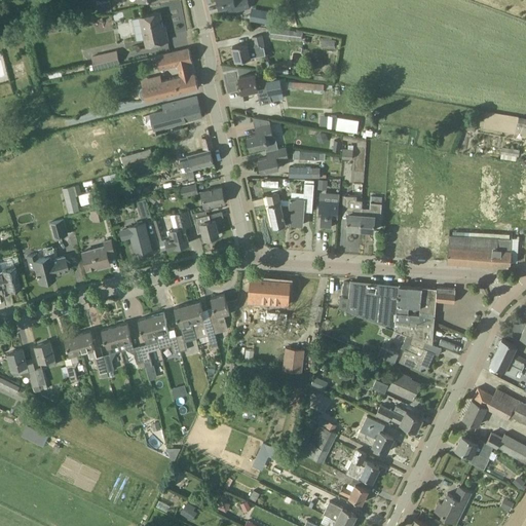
[(250,8),(247,0),(217,0),(220,8),(230,6),(231,12),(250,8)]
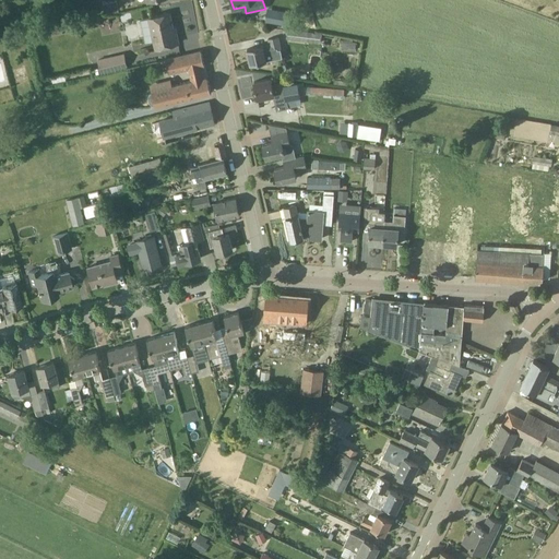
[(103,4),(105,15),(119,12),(117,1),(103,4)]
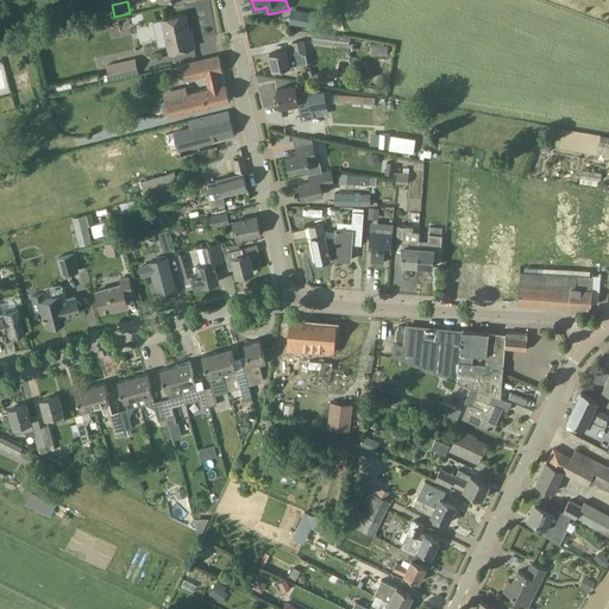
[(319,14),(292,10),(289,24),(318,29),(319,14)]
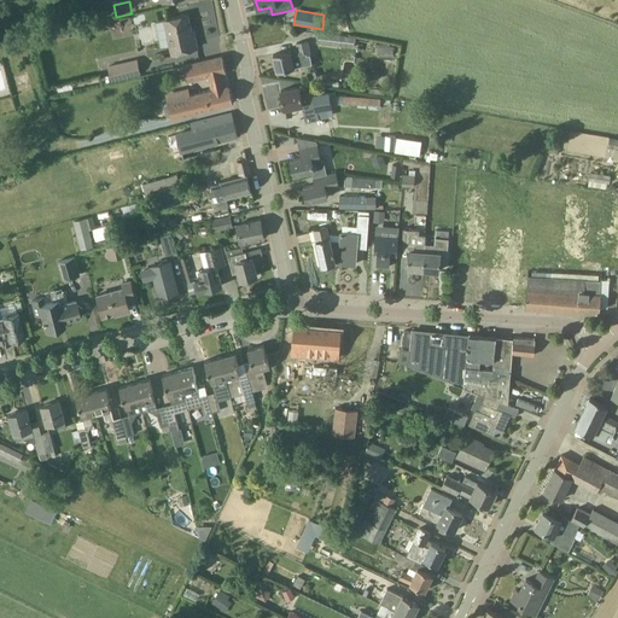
[(187,15),(165,19),(173,53),(197,47),(194,35),(192,36),(187,15)]
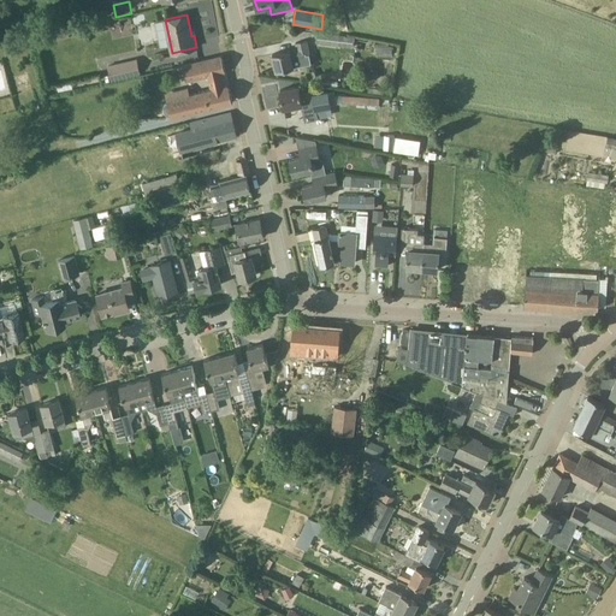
[(354,48),(355,37),(318,33),(315,43),(354,48)]
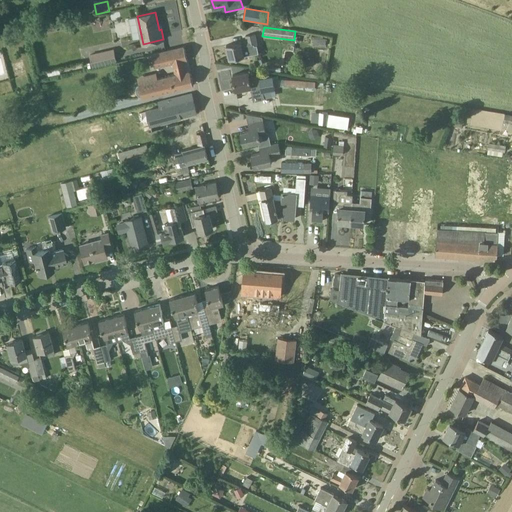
[(259,52),(254,33),(246,35),(247,41),(241,42),(226,45),(229,59),(259,52)]
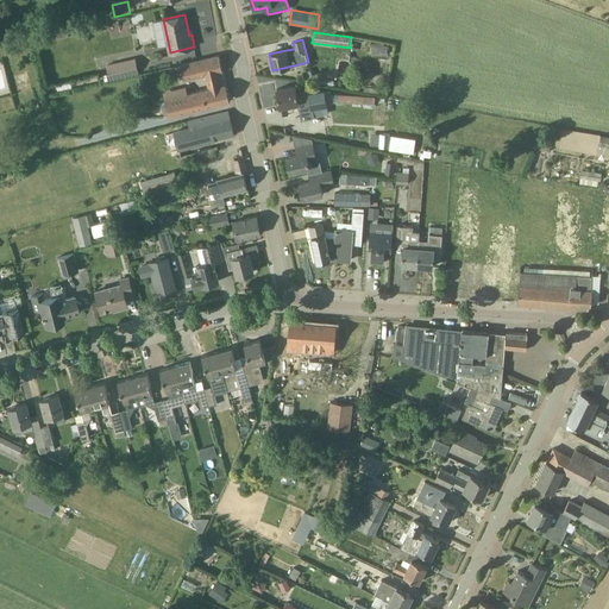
[(219,73),(224,71),(219,55),(181,64),(184,80),(206,75),(209,88),(165,99),(165,101),(163,102),(163,104),(163,105),(163,106),(163,107),(163,108),(163,110),(164,112),(165,113),(167,114),(169,114),(170,117),(231,101),(226,85),(221,86),(219,73)]
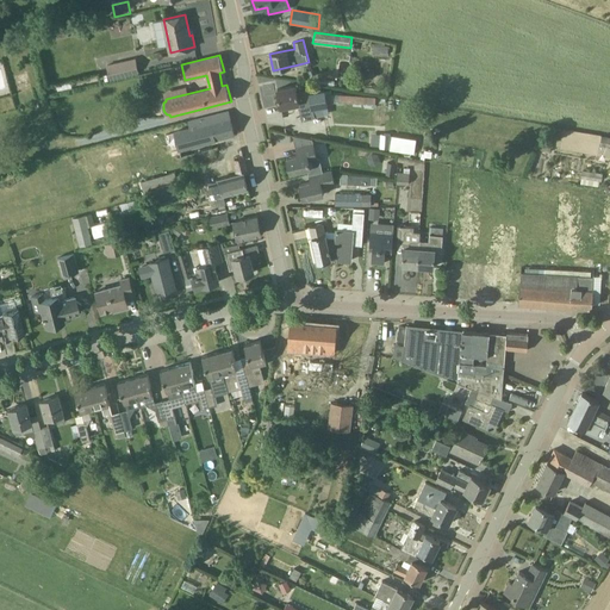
[(136,58),(106,64),(110,81),(139,74),(136,58)]
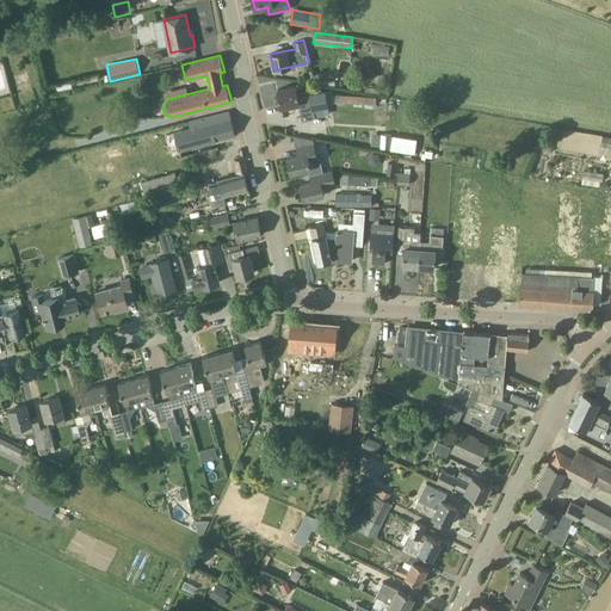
[(322,107),(328,106),(326,91),(310,94),(309,92),(298,94),(296,86),(278,90),(282,107),(298,104),(302,121),(316,118),(315,117),(323,116),(322,107)]
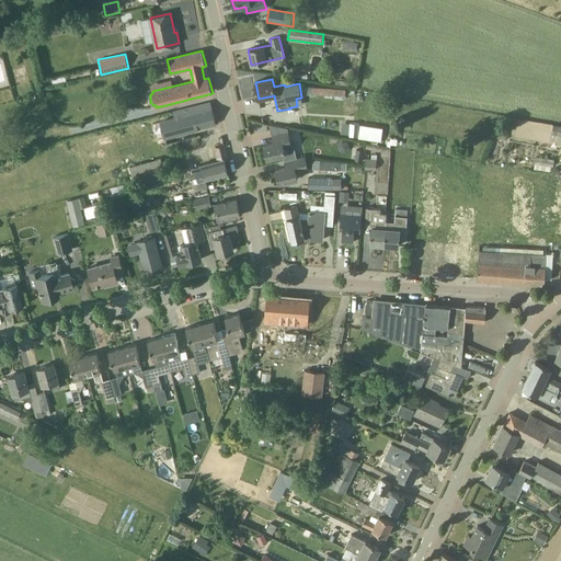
[(308,94),(345,95),(345,90),(345,89),(308,87),(308,91),(308,94)]
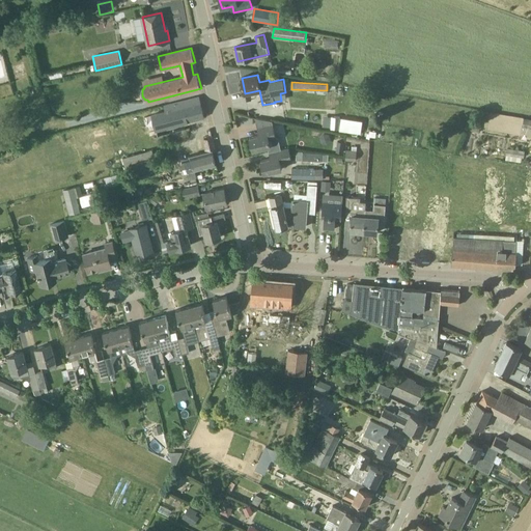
[(325,108),(335,108),(335,91),(326,91),(325,108)]
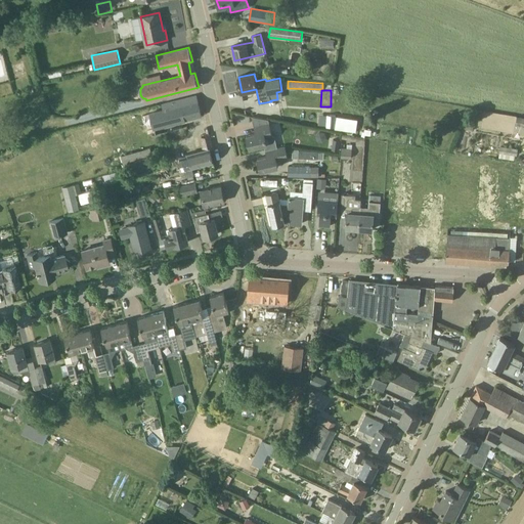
[(148,114),(153,127),(181,120),(202,115),(197,95),(166,103),(167,110),(148,114)]
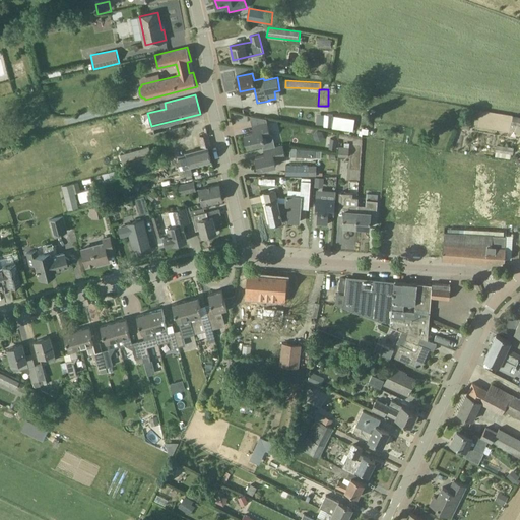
[(333,115),(325,115),(324,126),(332,127),(333,115)]
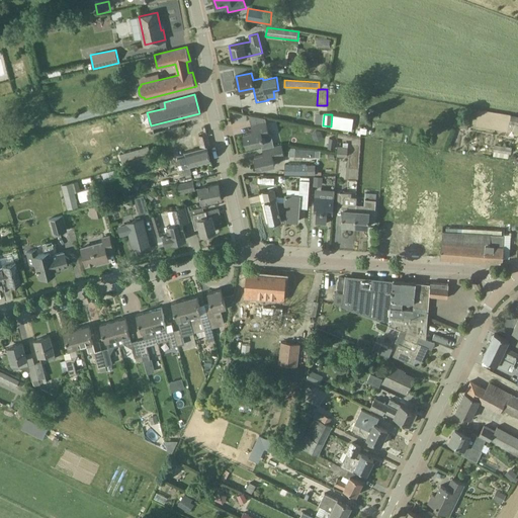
[(249,115),(252,126),(253,132),(244,135),(247,147),(264,143),(262,136),(269,135),(265,118),(249,115)]
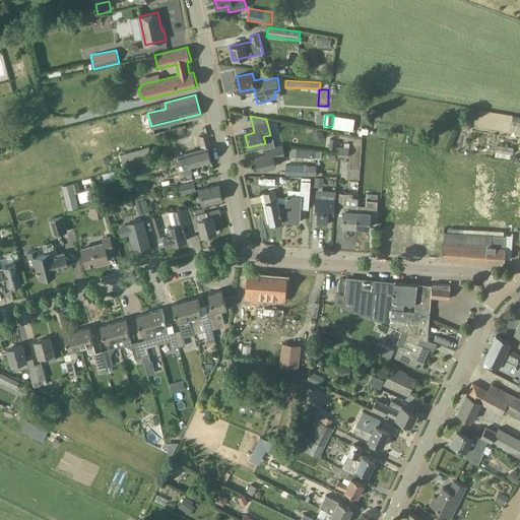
[(519,118),(512,117),(511,125),(519,126),(519,118)]
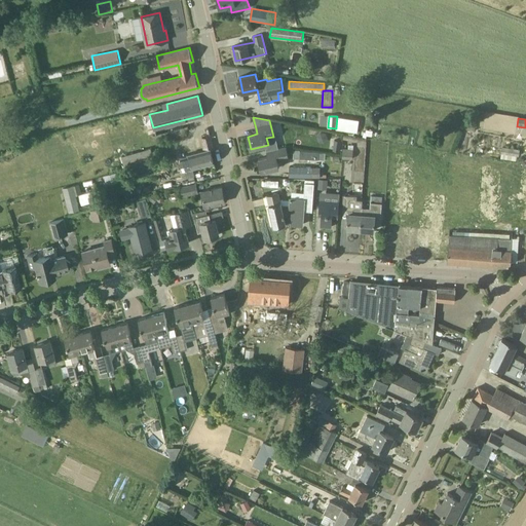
[(184,130),(183,127),(153,136),(154,141),(170,137),(171,142),(185,138),(184,130)]
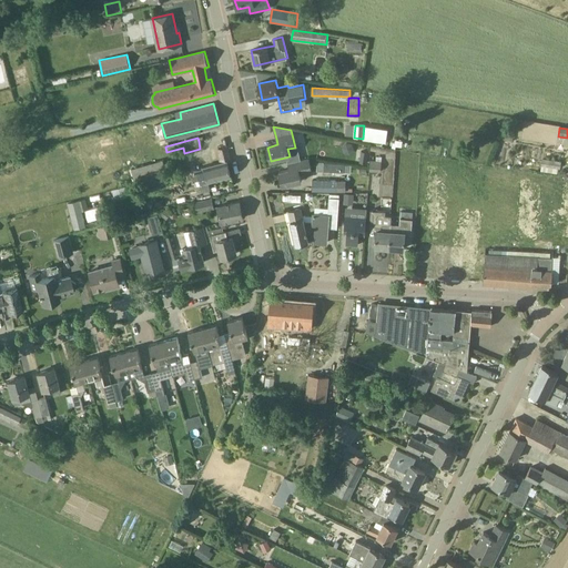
[(227,161),(230,160),(226,146),(219,149),(221,162),(227,161)]
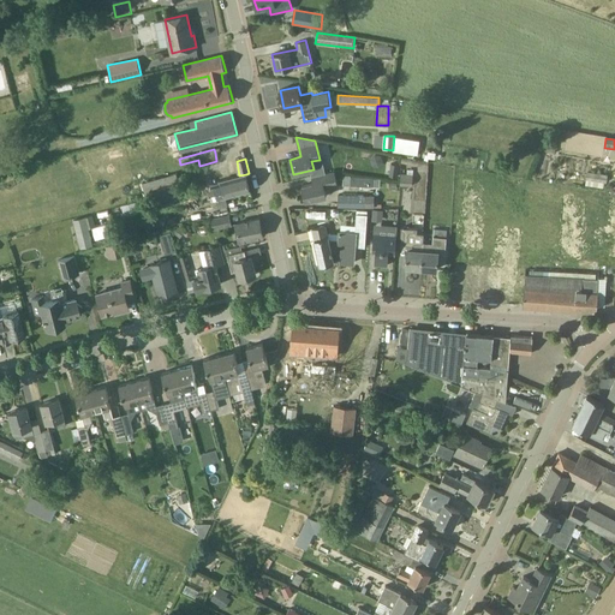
[(314,184),(303,186),(305,201),(327,196),(324,187),(333,186),(329,172),(312,177),(314,184)]
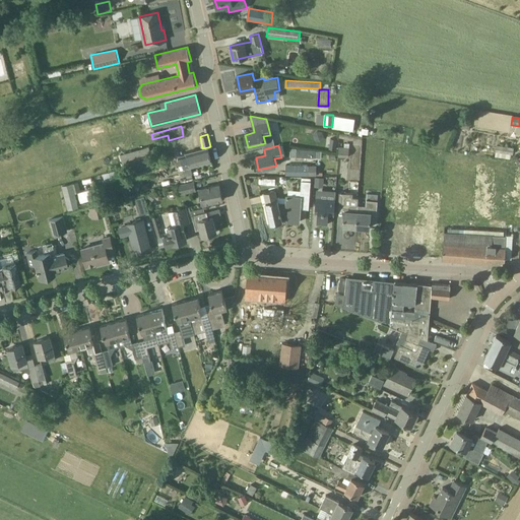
[(496,152),(511,154),(512,154),(513,147),(496,145),(495,152),(496,152)]
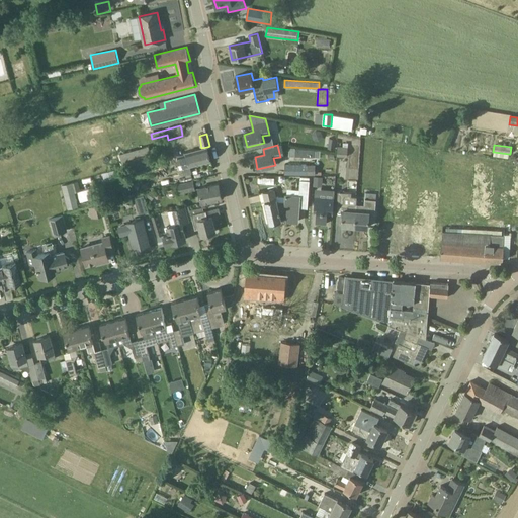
[(210,160),(207,147),(201,148),(154,161),(159,180),(190,172),(189,165),(210,160)]
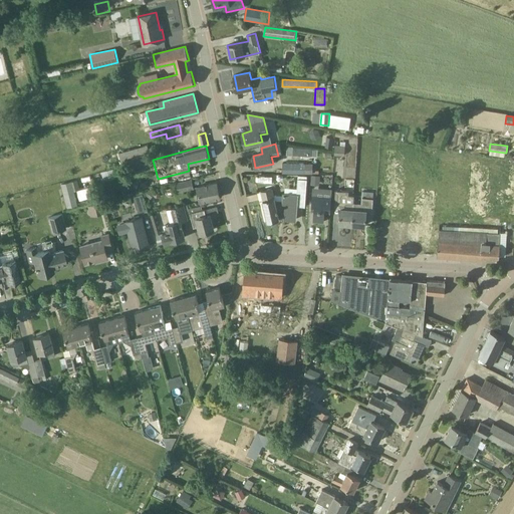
[(345,146),(339,146),(337,146),(336,155),(344,156),(345,146)]
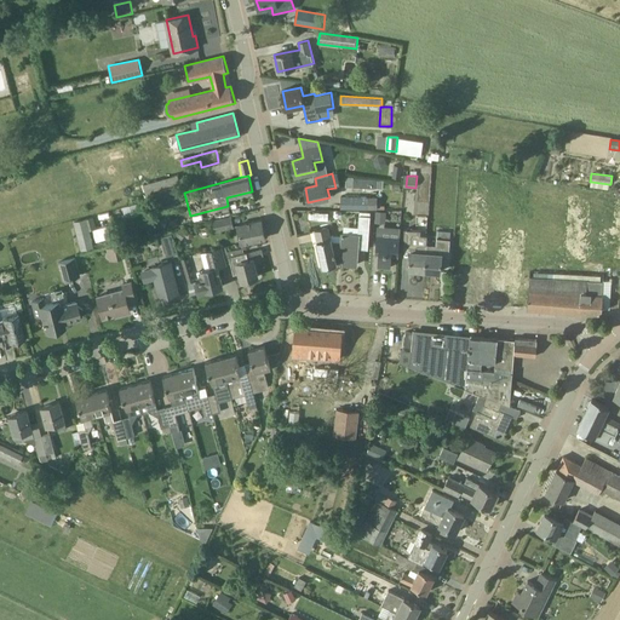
[(340,208),(367,210),(367,197),(340,196),(340,208)]
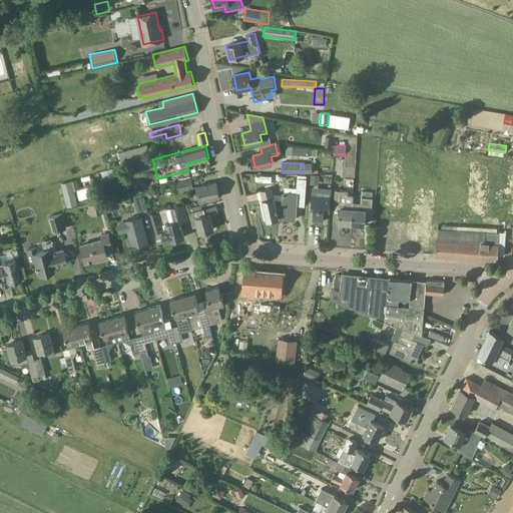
[(101,171),(104,181),(115,178),(113,168),(101,171)]
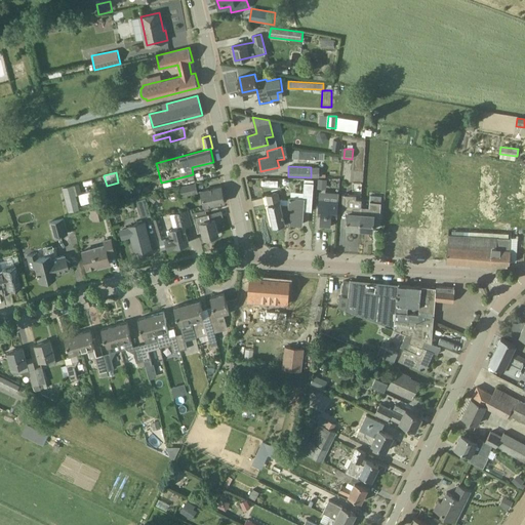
[(327,180),(319,179),(318,189),(326,189),(327,180)]
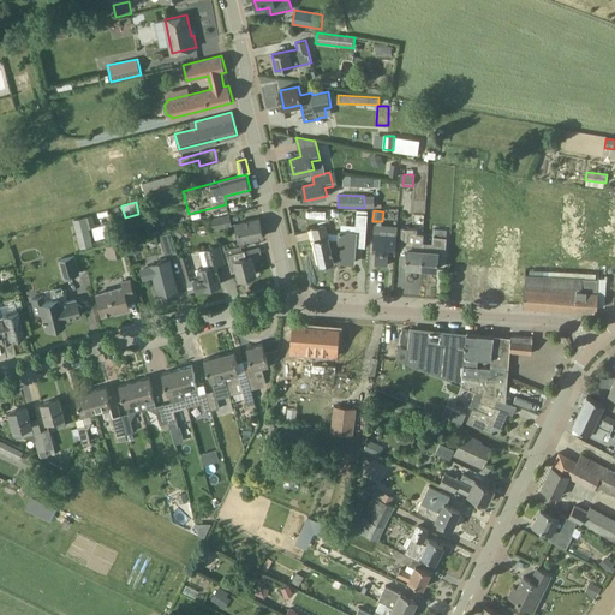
[(353,263),(354,248),(365,249),(368,214),(356,214),(354,233),(340,232),(339,240),(329,239),(326,226),(312,228),(321,264),(334,262),(353,263)]
